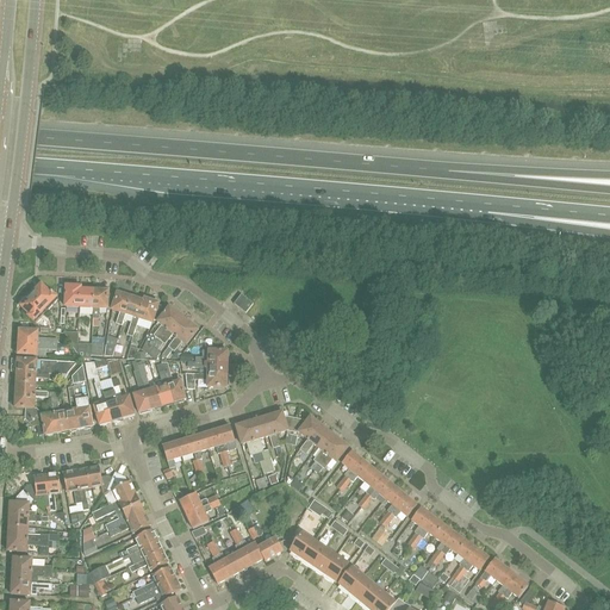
[(31,297),(48,312),(58,300),(51,293),(50,294),(42,286),(31,297)]
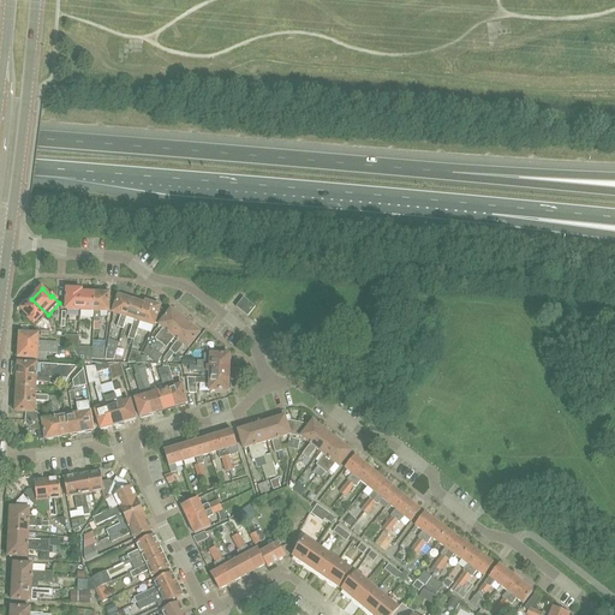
[(66,310),(81,311),(82,291),(67,290),(66,310)]
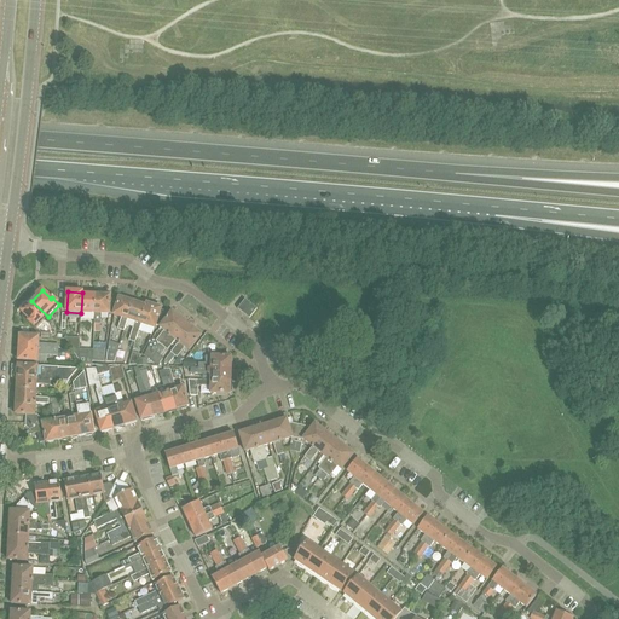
[(97,293),(82,293),(81,313),(96,314),(97,293)]
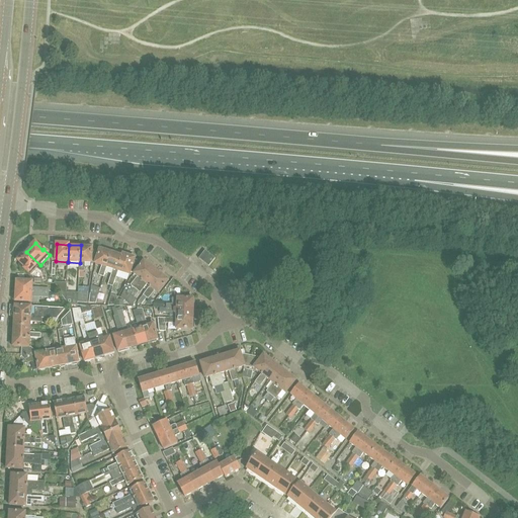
[(84,271),(85,263),(92,263),(93,246),(81,245),(80,263),(79,271),(84,271)]
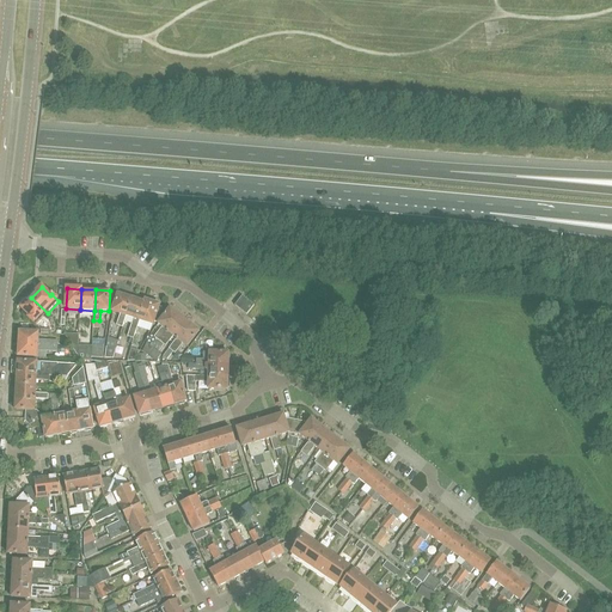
[(114,312),(121,314),(117,325),(123,328),(127,316),(127,317),(134,298),(120,293),(114,312)]
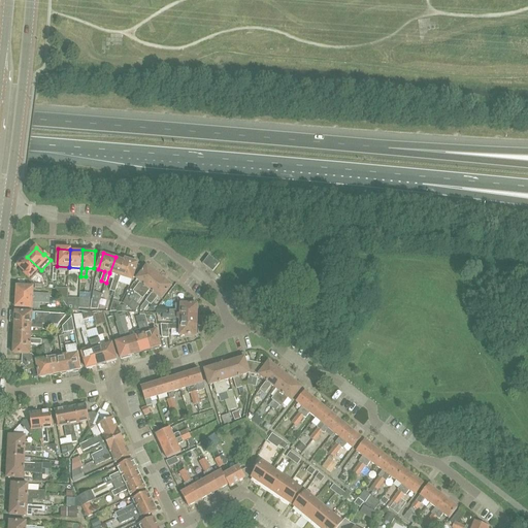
[(202,264),(212,272),(220,264),(209,256),(202,264)]
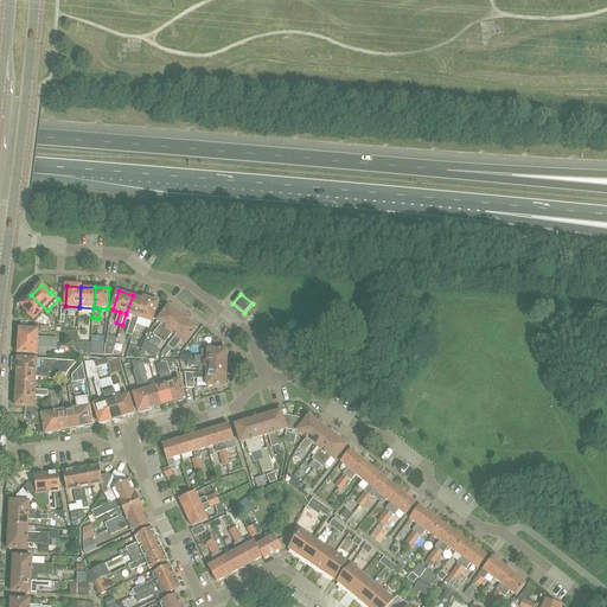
[(36,321),(48,311),(31,295),(21,305),(25,310),(20,314),(29,323),(33,319),(36,321)]
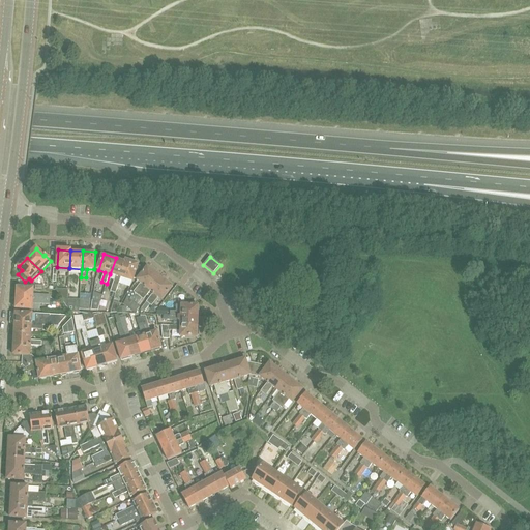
[(126,261),(116,258),(110,274),(116,275),(111,292),(116,294),(119,284),(126,261)]
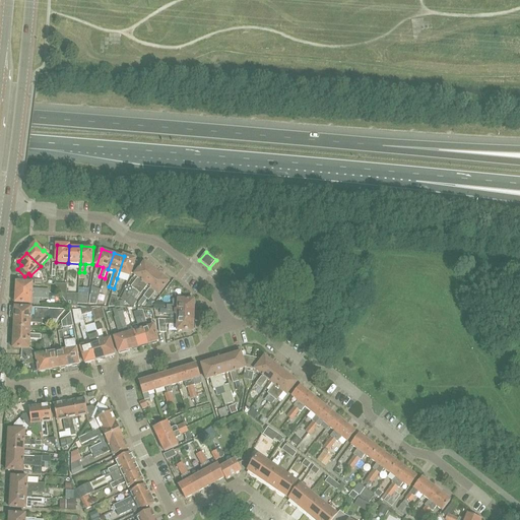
[(128,281),(131,276),(136,260),(124,256),(117,278),(128,281)]
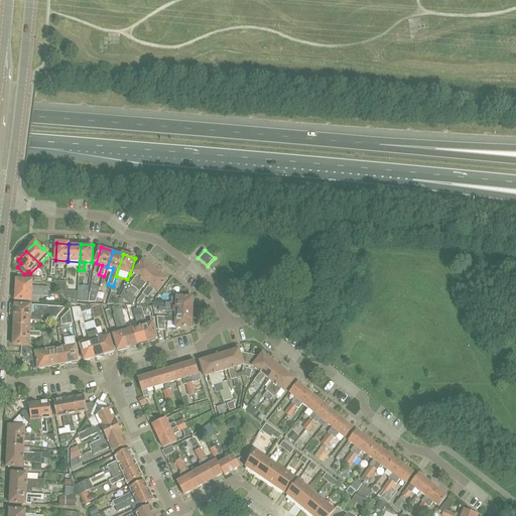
[(127,291),(130,294),(151,266),(150,265),(150,263),(146,260),(144,261),(143,260),(134,273),(137,275),(130,284),(132,285),(127,291)]
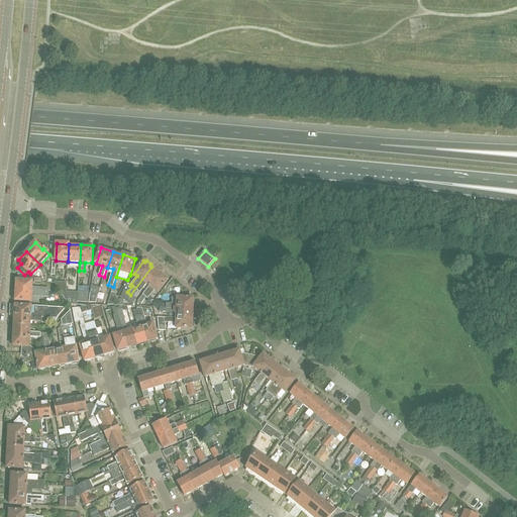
[(161,274),(151,267),(130,295),(133,298),(139,291),(140,293),(147,284),(149,286),(161,274)]
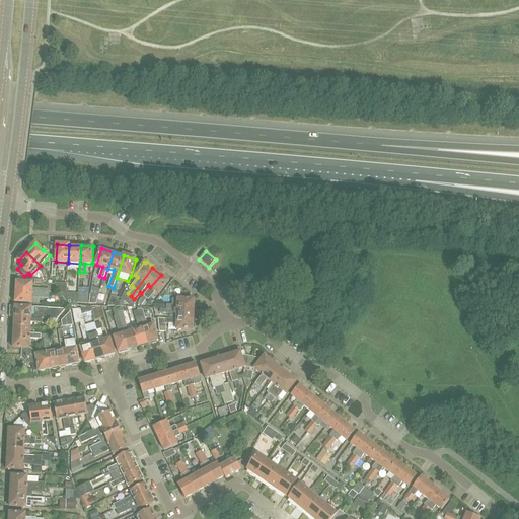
[(169,281),(161,275),(150,287),(139,302),(142,305),(147,298),(149,299),(155,291),(159,294),(169,281)]
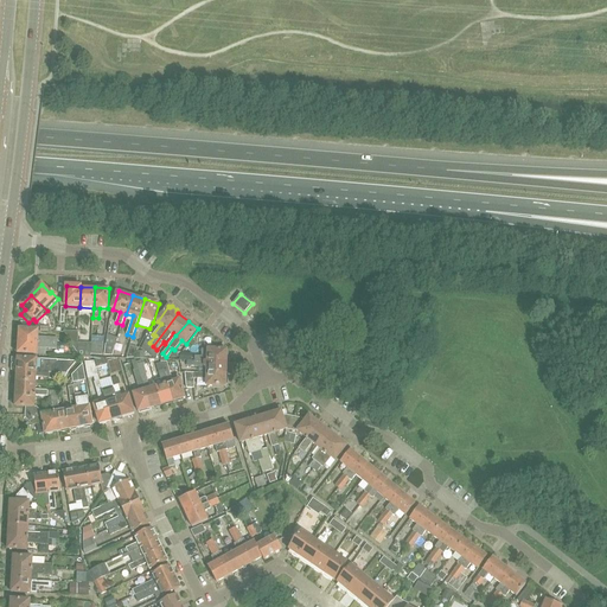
[(19,342),(51,344),(57,344),(57,339),(38,338),(39,331),(20,330),(19,342)]
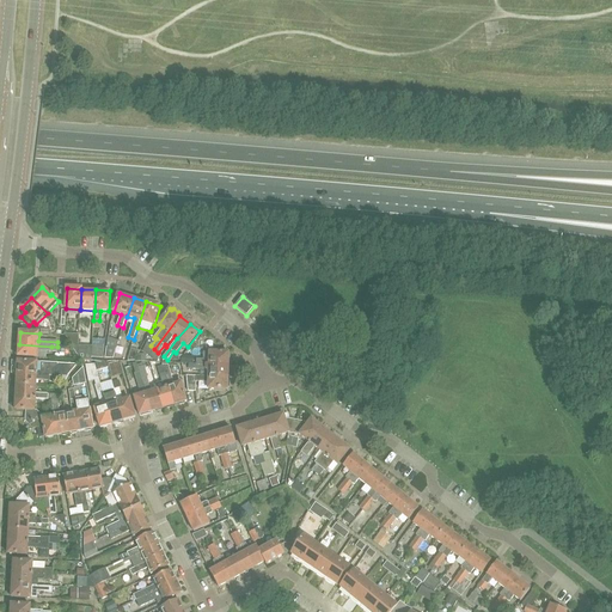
[(79,336),(65,335),(78,355),(79,336)]
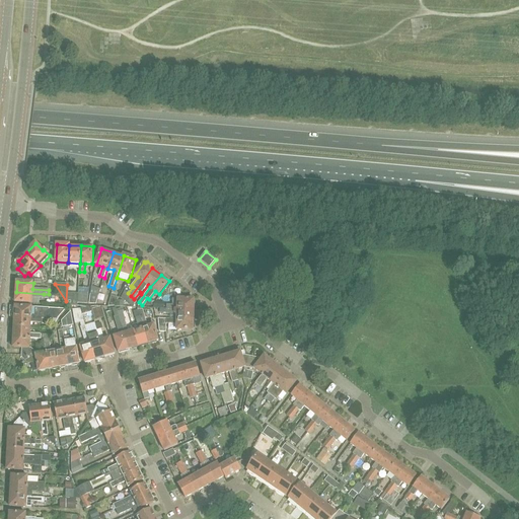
[(32,297),(43,298),(49,298),(49,294),(44,294),(16,292),(16,302),(32,303),(32,297)]
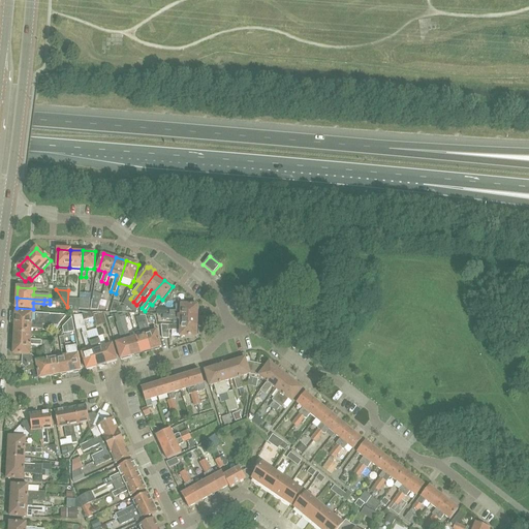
[(80,300),(68,299),(67,311),(79,312),(79,309),(80,300)]
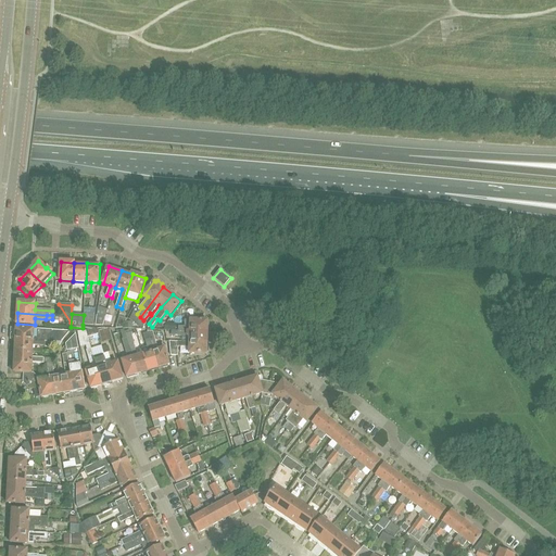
[(84,315),(83,325),(95,326),(95,315),(84,315)]
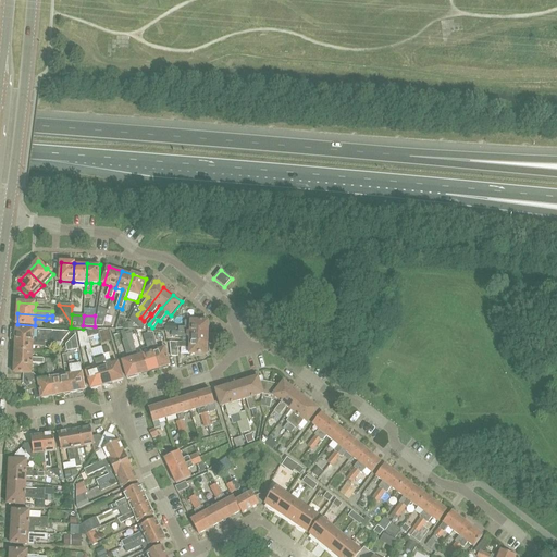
[(106,318),(97,316),(96,326),(103,326),(106,318)]
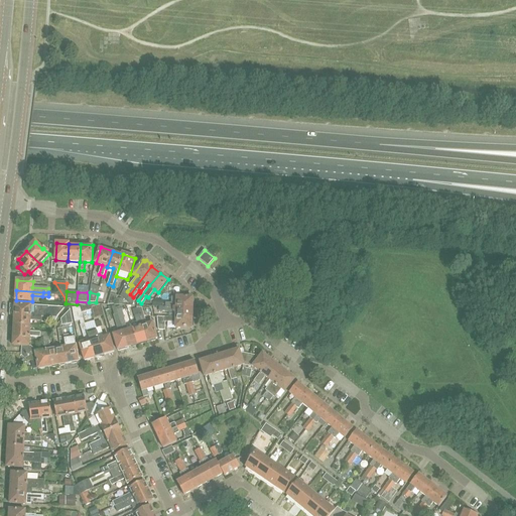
[(117,296),(111,294),(108,304),(113,304),(117,296)]
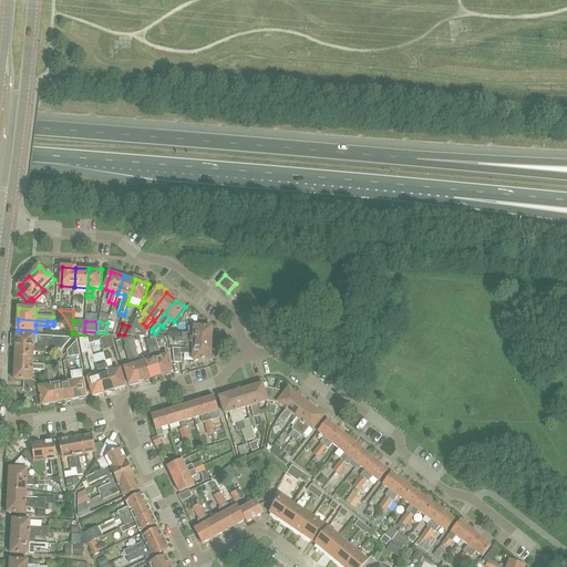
[(213,328),(195,327),(188,327),(188,333),(183,333),(183,338),(212,339),(213,328)]
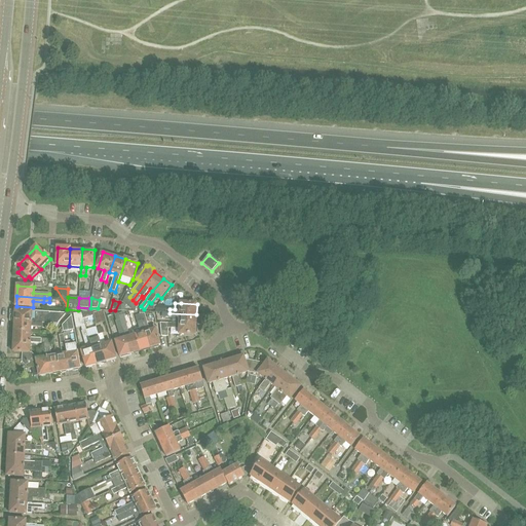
[(15,311),(15,322),(59,324),(67,313),(50,312),(15,311)]
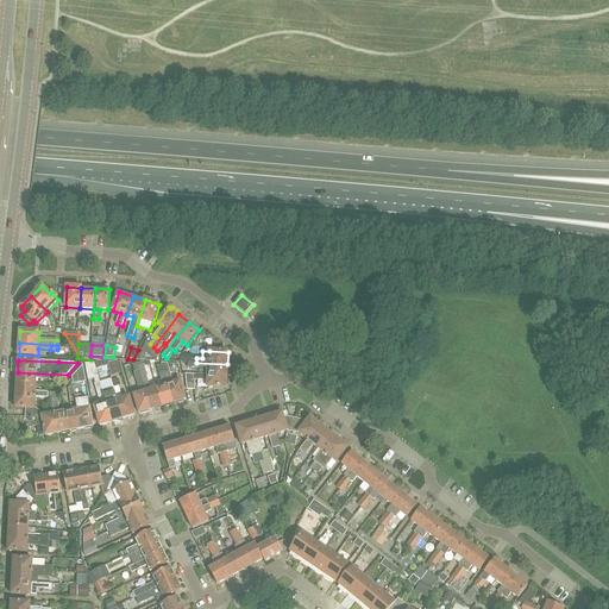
[(118,360),(108,363),(112,376),(121,372),(118,360)]
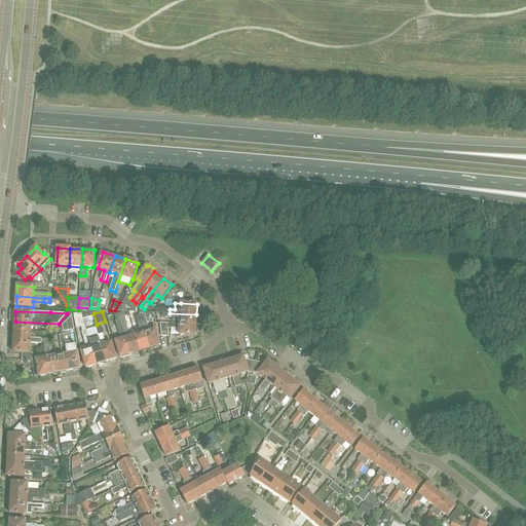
[(120,358),(132,354),(120,321),(119,316),(118,312),(113,313),(116,322),(121,340),(116,342),(120,358)]
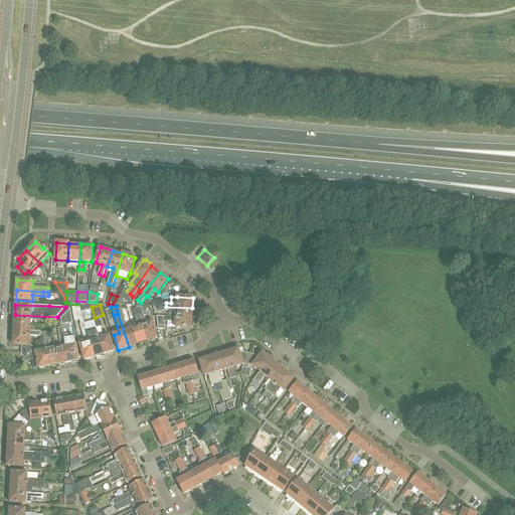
[(157,338),(152,323),(151,317),(145,319),(141,308),(137,307),(137,309),(147,341),(157,338)]
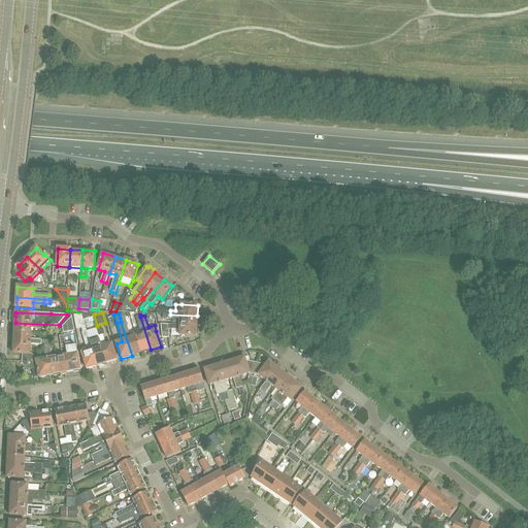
[(170,315),(167,315),(163,315),(163,320),(180,320),(180,325),(197,326),(197,316),(170,315)]
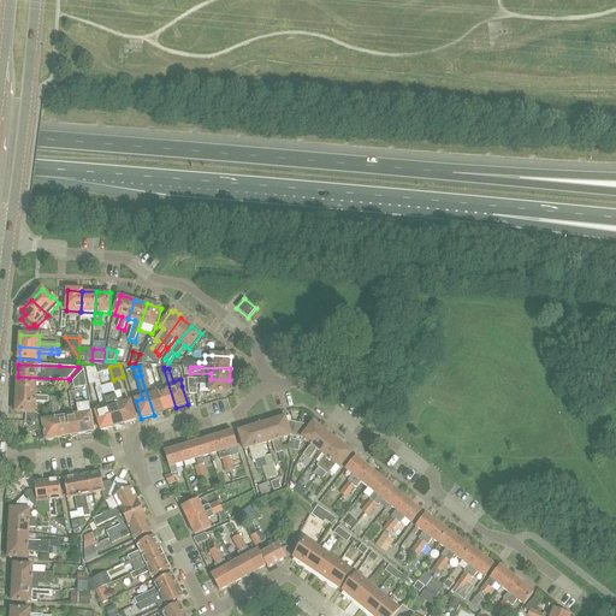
[(140,371),(141,375),(154,415),(165,412),(159,392),(153,395),(148,380),(149,380),(146,369),(140,371)]
